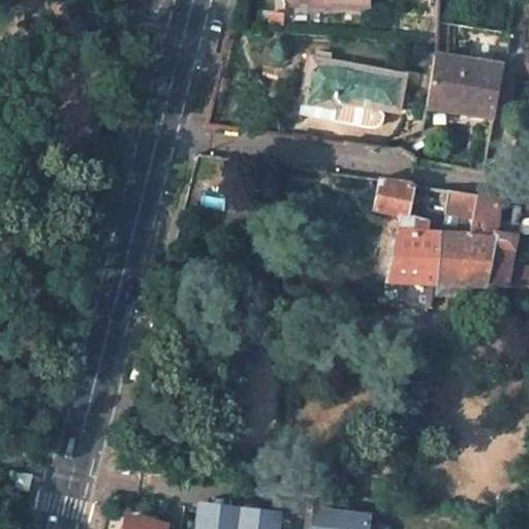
[(528,0),(515,0),(509,47),(522,49),(526,10),(528,10),(528,0)]
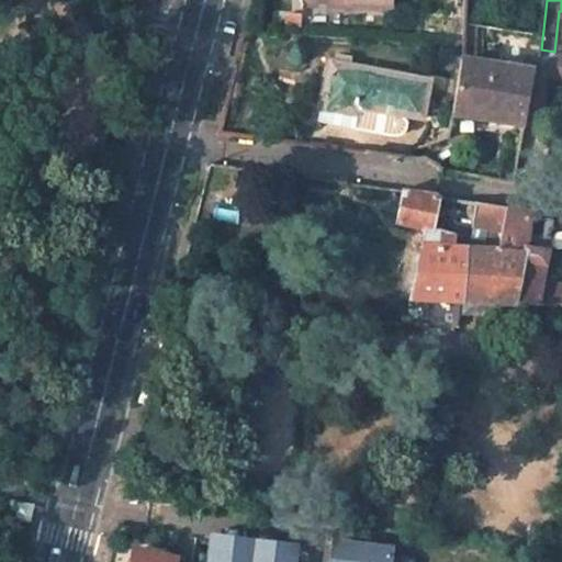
[(461,22),(460,55),(487,59),(490,35),(502,35),(502,27),(461,22)]
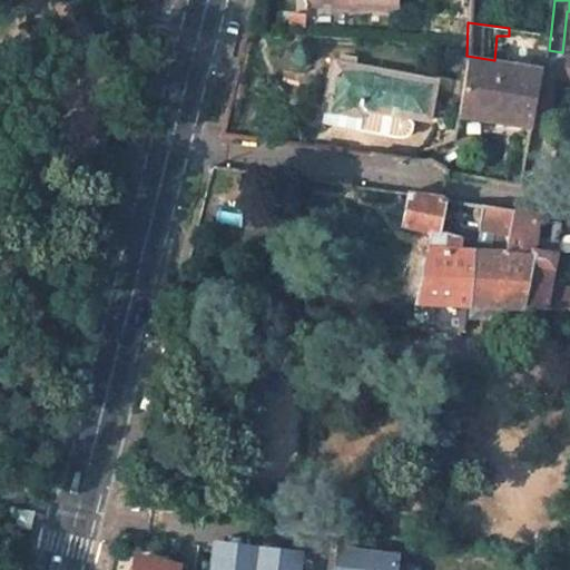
[(544,72),(567,75),(569,75),(569,52),(562,52),(549,50),(544,69),(544,72)]
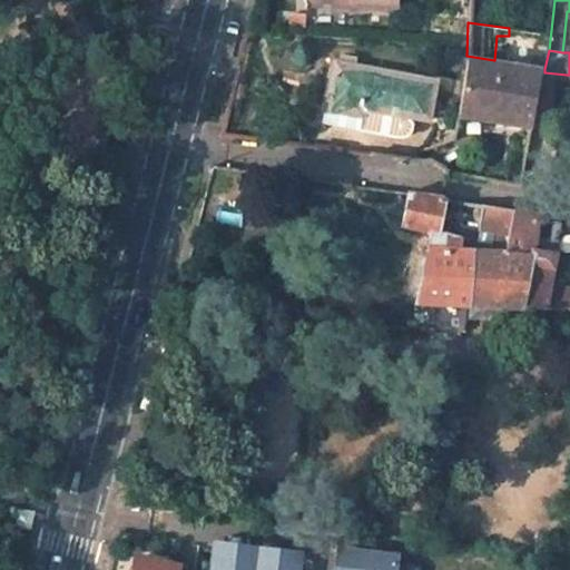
[(544,69),(494,60),(467,56),(458,109),(533,126),(544,72),(544,69)]
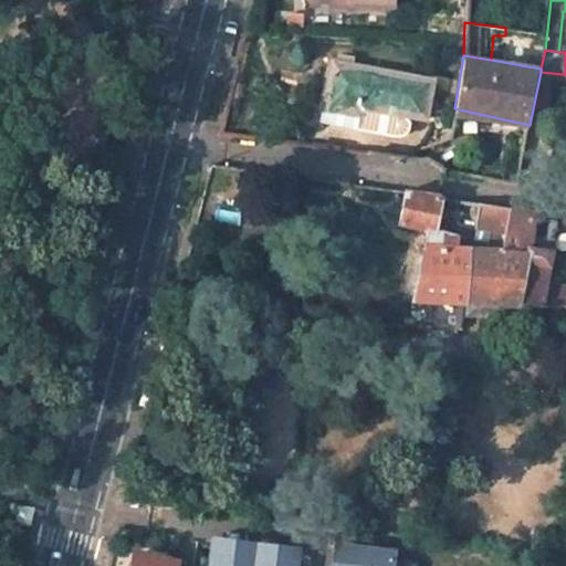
[(429,83),(332,61),(321,109),(356,117),(359,103),(368,104),(367,109),(392,116),(394,113),(421,118),(429,83)]
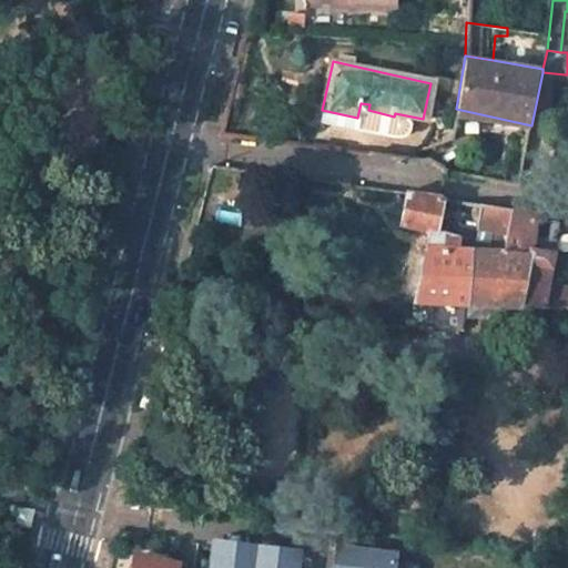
[(409,140),(413,124),(364,114),(361,130),(409,140)]
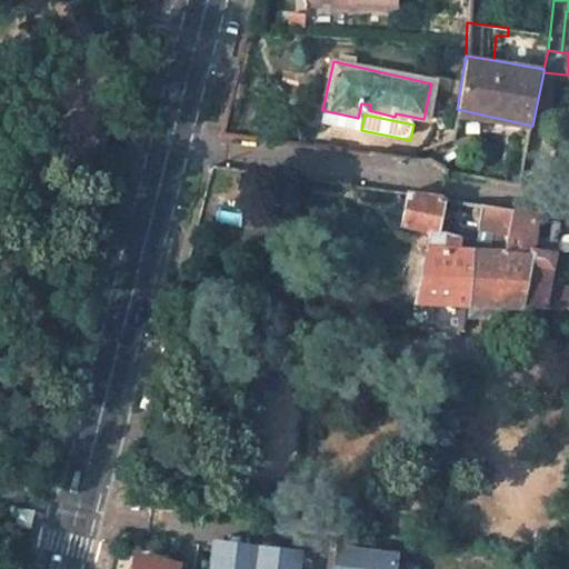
[(479,229),(482,202),(436,196),(408,191),(403,227),(433,232),(423,302),(451,303),(449,327),(466,328),(469,305),(477,243),(468,242),(468,235),(460,233),(461,227),(479,229)]
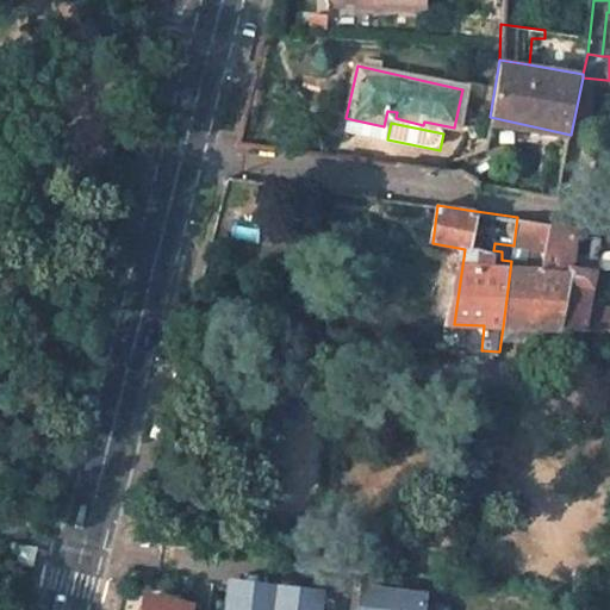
[(551,222),(517,217),(514,246),(529,248),(527,263),(511,261),(503,327),(562,329),(571,272),(545,267),(551,222)]
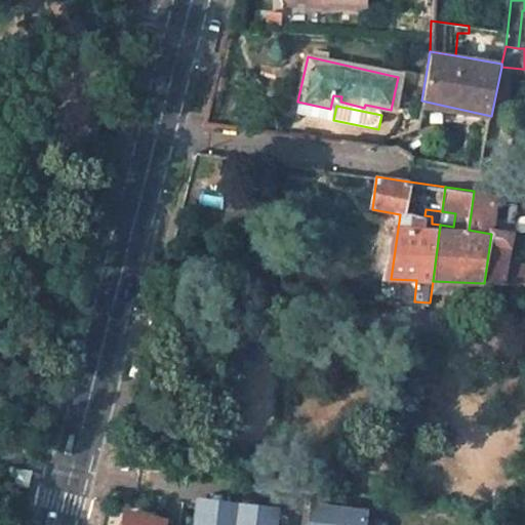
[(496,194),(474,191),(469,230),(491,234),(484,283),(524,284),(524,266),(511,264),(519,206),(495,202),(496,194)]
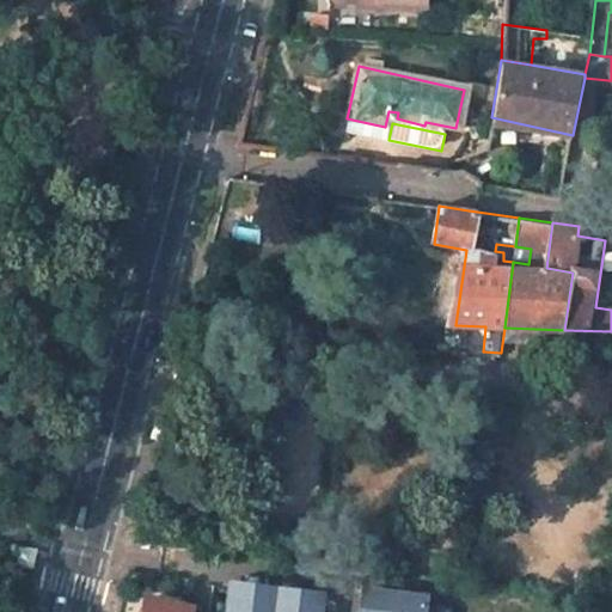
[(36,551),(22,548),(18,562),(32,565),(36,551)]
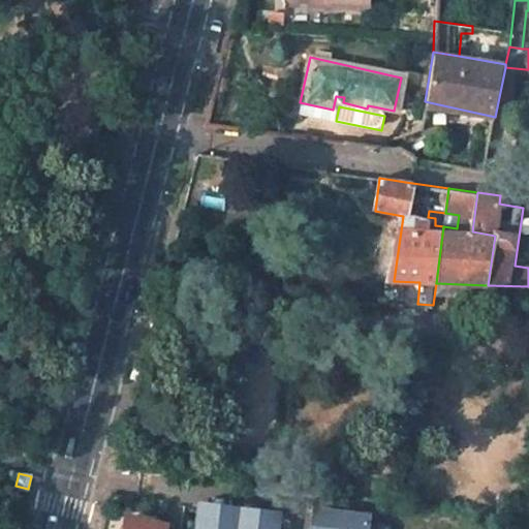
[(311,511),(310,528),(371,528),(372,516),(311,511)]
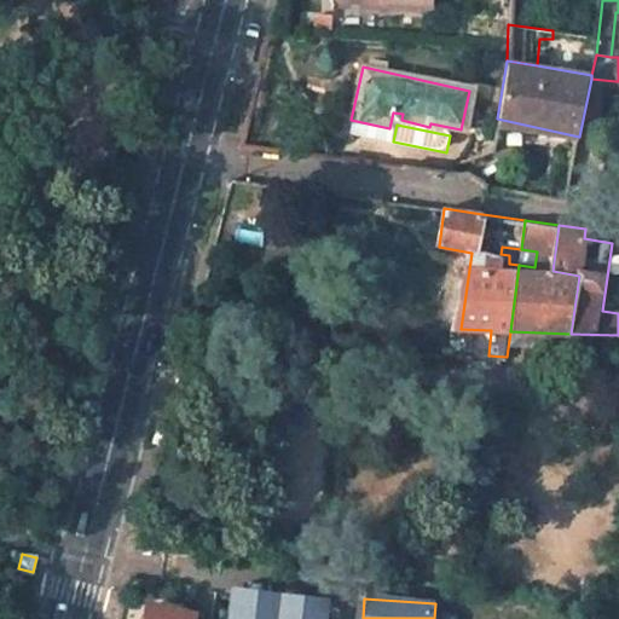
[(195,618),(149,605),(145,618),(195,618)]
